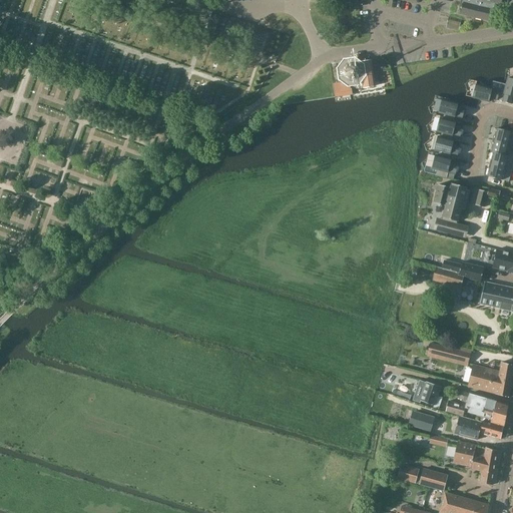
[(464,0),(462,7),(461,8),(462,9),(461,14),(490,21),(491,16),(493,15),(492,14),(494,3),(501,5),(502,0),(464,0)]
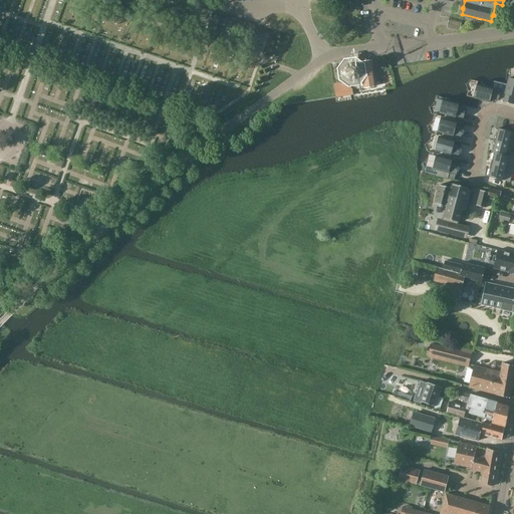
[(136,11),(116,5),(115,10),(113,15),(132,21),(134,16),(136,11)]
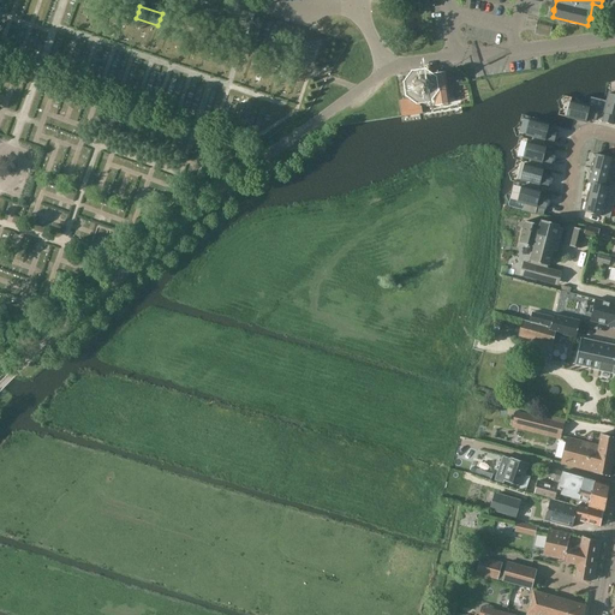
[(550,39),(554,23),(538,19),(535,34),(550,39)]
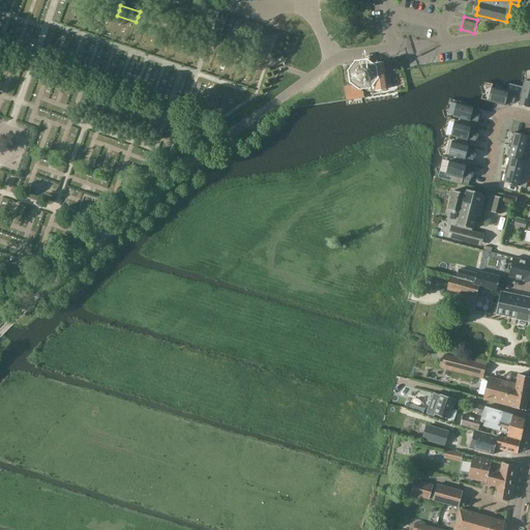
[(366,66),(365,65),(358,66),(354,72),(355,80),(361,84),(362,84),(361,85),(361,91),(364,93),(388,89),(384,63),(372,64),(372,65),(366,66)]
